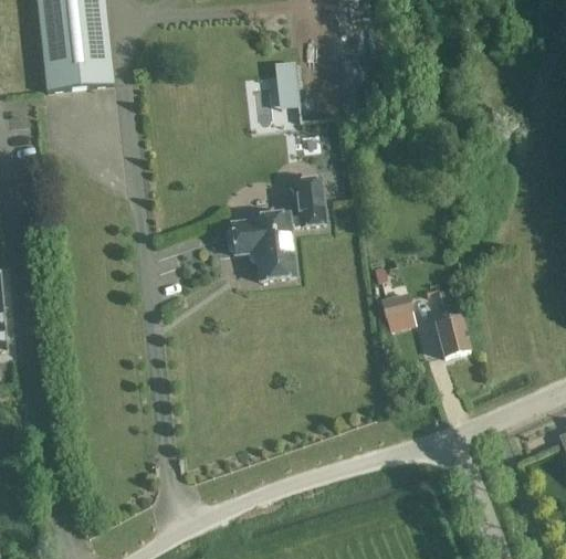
[(39,0),(46,90),(113,85),(106,0),(39,0)]
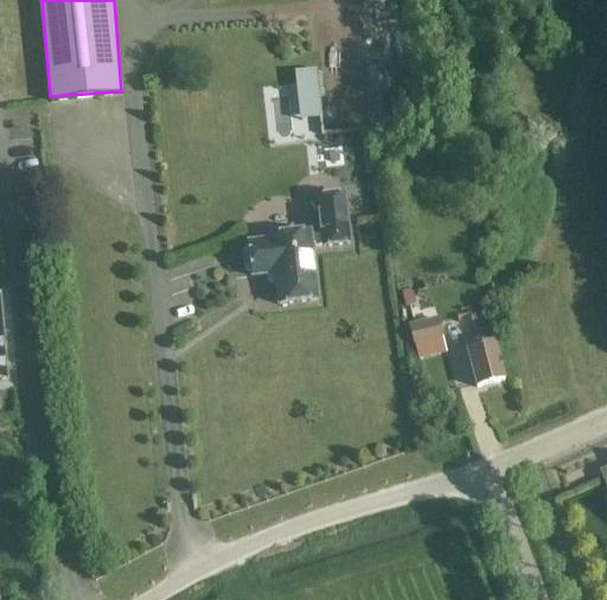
[(300,115),(321,113),(317,65),(295,68),(300,115)]
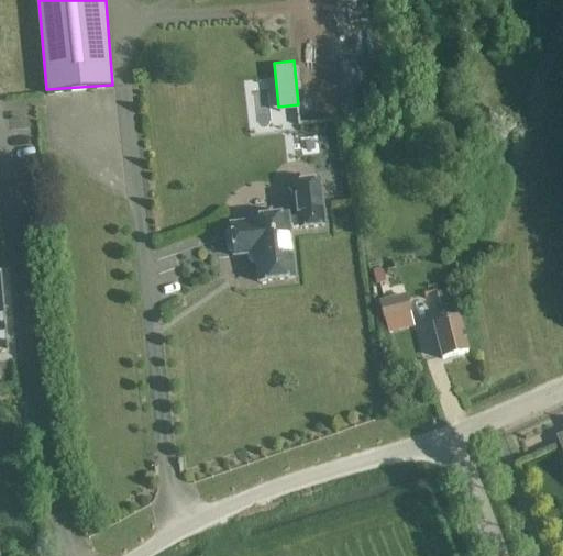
[(326,222),(320,174),(291,177),(296,213),(288,214),(287,210),(252,214),(253,218),(231,220),(232,225),(228,225),(224,229),(227,245),(230,247),(234,247),(234,251),(256,247),(258,276),(295,273),(289,224),(297,223),(297,225),(326,222)]
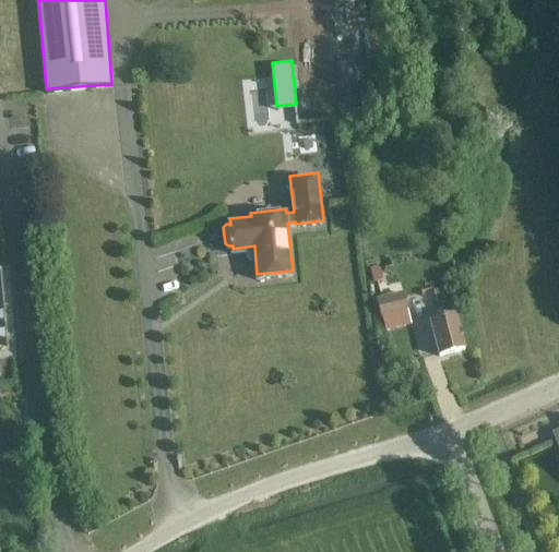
[(464,344),(455,312),(449,284),(433,287),(441,316),(431,319),(439,350),(464,344)]
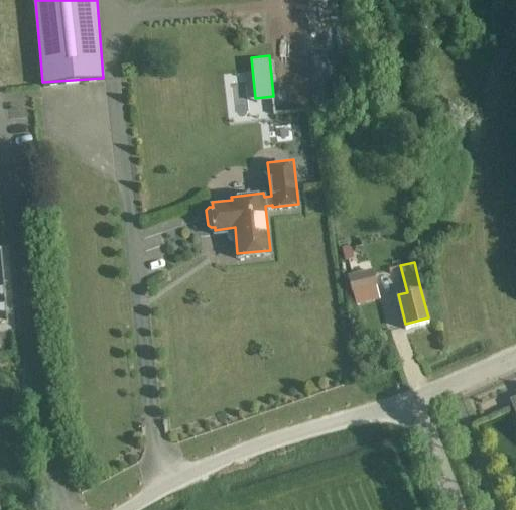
[(350,288),(376,282),(372,265),(346,271),(350,288)]
